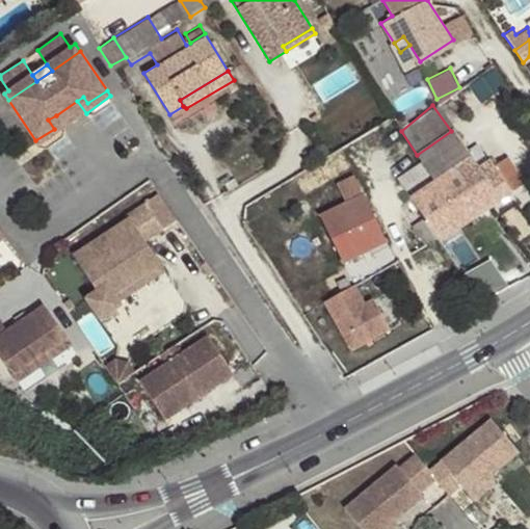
[(54,129),(35,140),(38,146),(64,128),(56,115),(48,120),(54,129)]
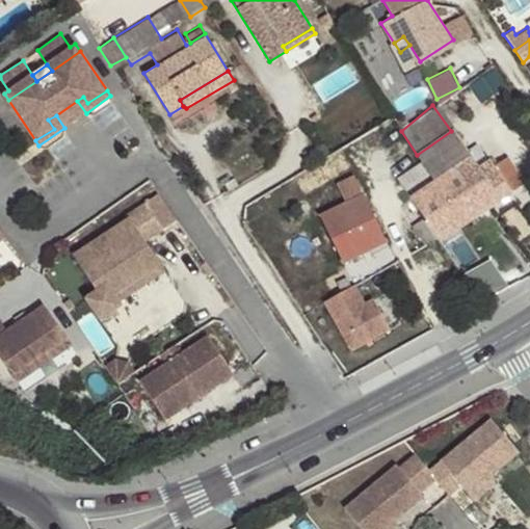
[(451,131),(417,155),(422,162),(433,181),(455,167),(485,209),(522,184),(503,159),(491,166),(481,152),(471,160),(451,131)]
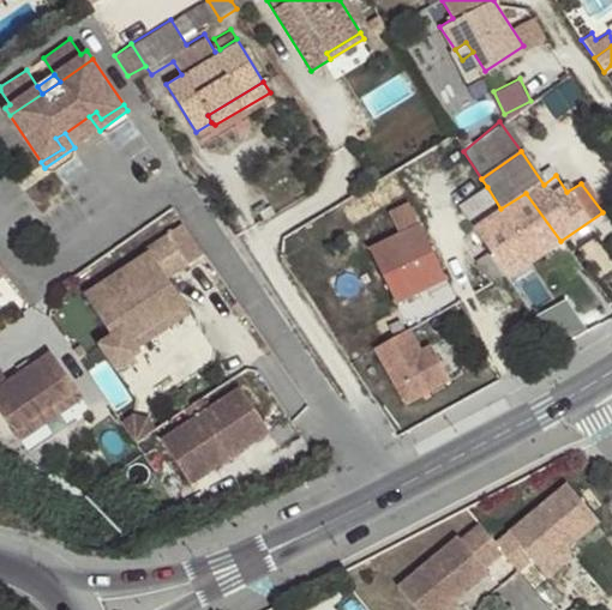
[(501,209),(487,187),(460,205),(475,227),(501,209)]
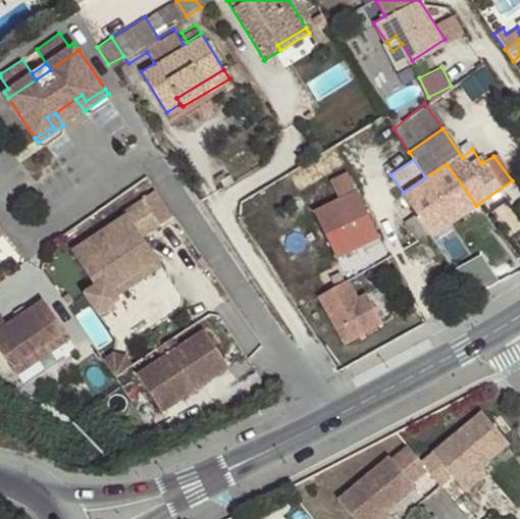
[(431,235),(476,205),(447,164),(425,177),(404,193),(403,193),(415,212),(427,229),(431,235)]
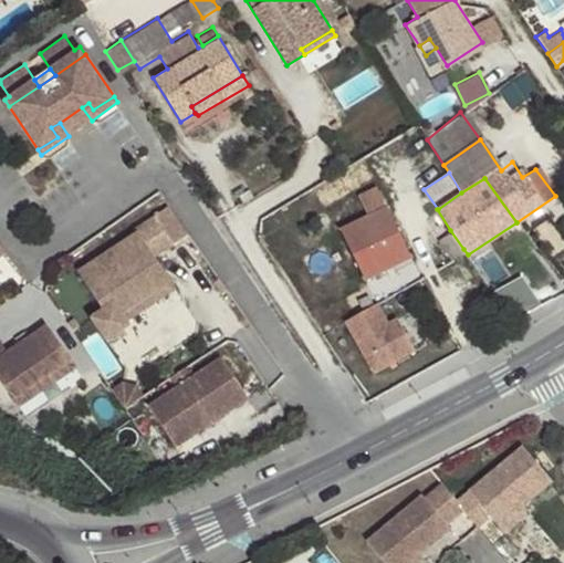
[(409,254),(376,187),(356,196),(366,216),(340,229),(363,277),(409,254)]
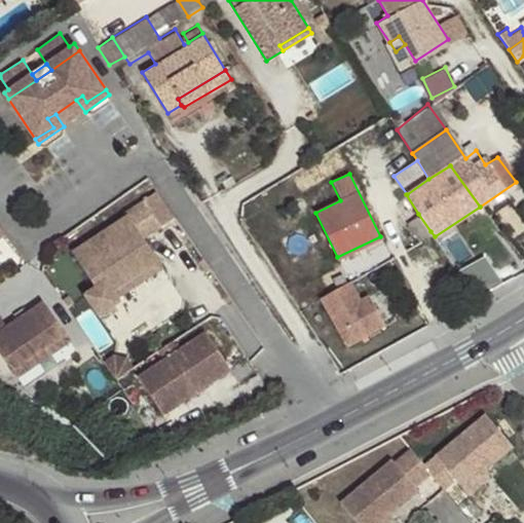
[(162,222),(145,195),(126,208),(128,211),(73,248),(97,283),(85,291),(100,311),(121,299),(119,295),(113,287),(159,257),(144,234),(162,222)]
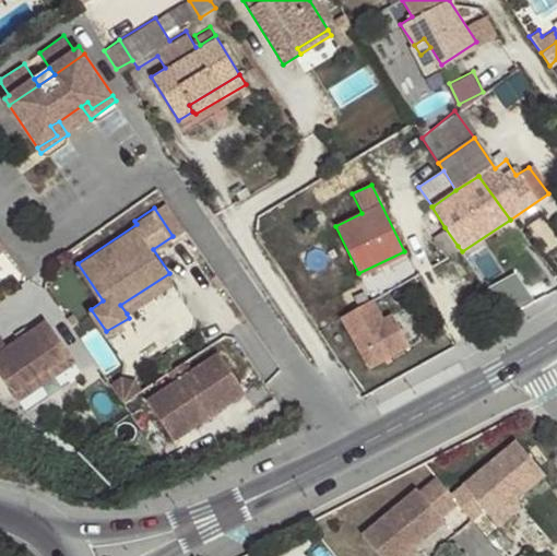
[(175,282),(169,273),(120,305),(127,314),(175,282)]
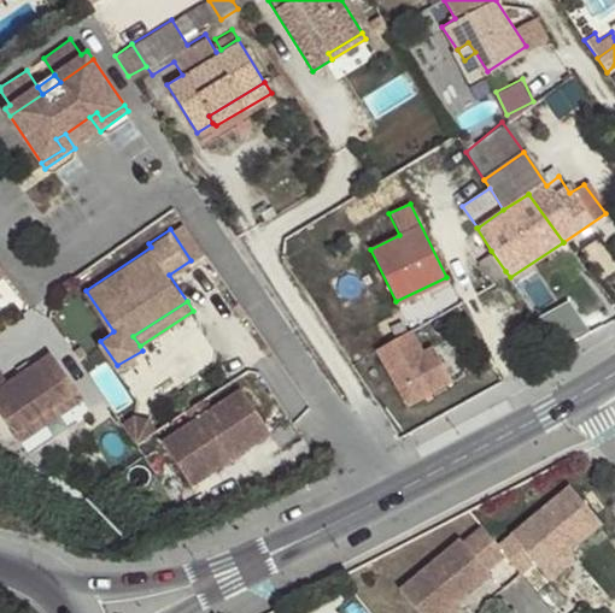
[(557,348),(577,337),(569,323),(550,334),(557,348)]
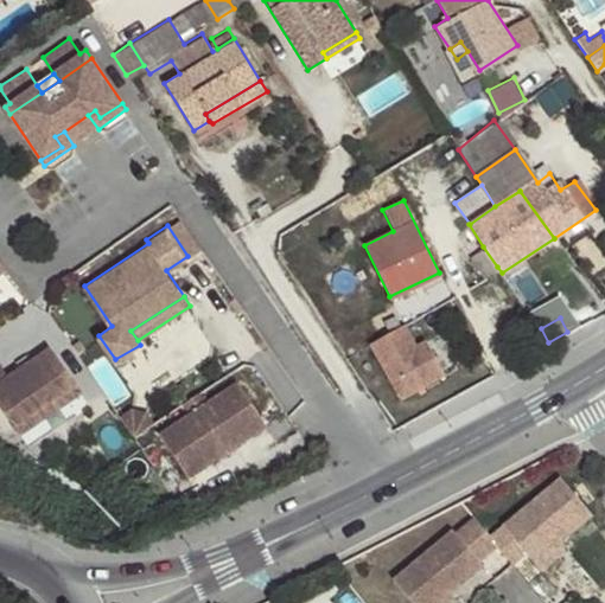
[(368,342),(399,398),(443,373),(424,339),(414,345),(402,324),(368,342)]
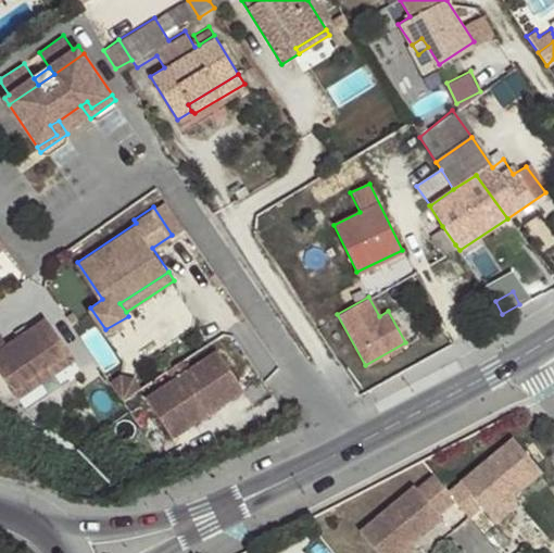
[(0,367),(10,384),(67,346),(45,311),(7,337),(0,327),(0,367)]
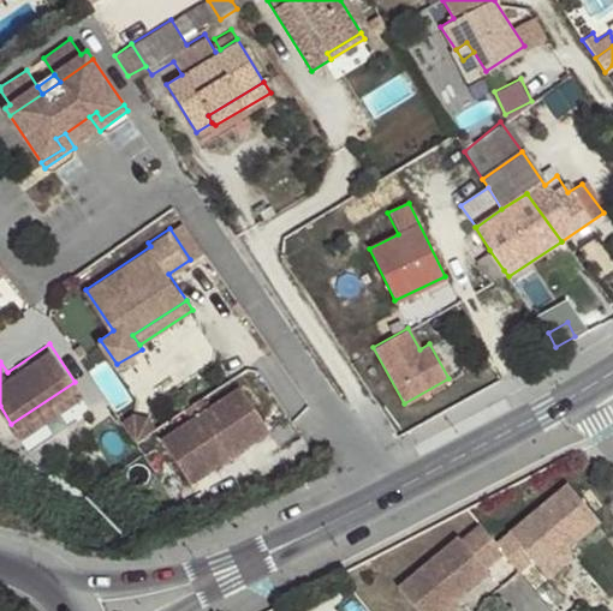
[(75,382),(11,424),(17,432),(81,390),(75,382)]
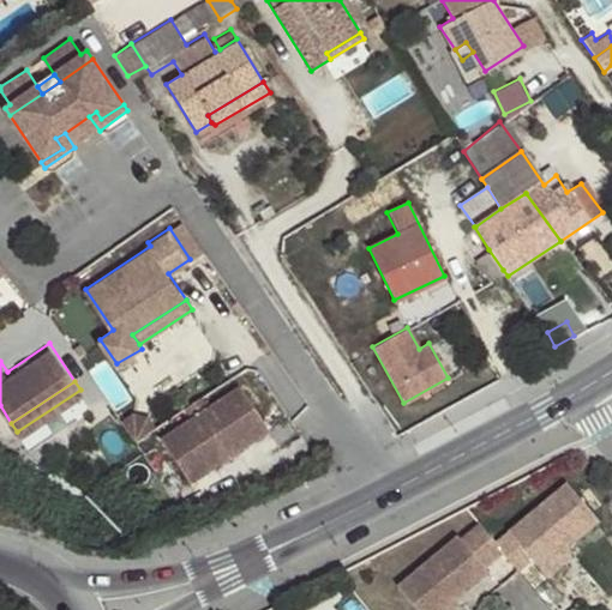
[(238,448),(271,427),(243,382),(210,404),(203,409),(195,414),(163,435),(192,479),(226,457),(222,452),(228,447),(234,444),(238,448)]
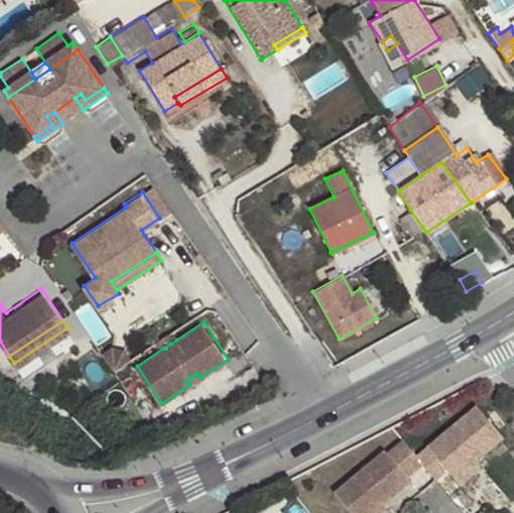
[(170,344),(176,340),(170,331),(164,336),(157,340),(163,348),(170,344)]
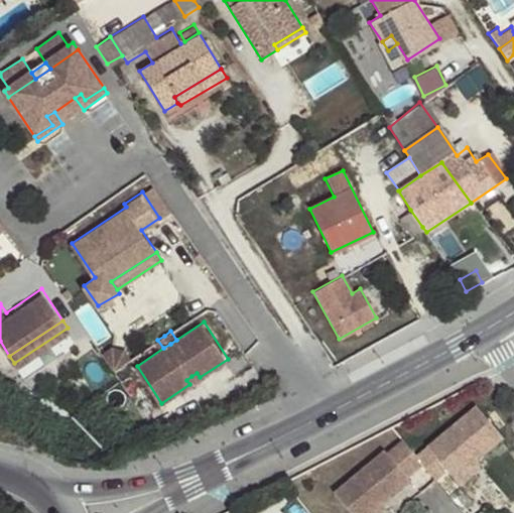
[(196,381),(200,377),(197,373),(191,376),(186,380),(189,384),(196,381)]
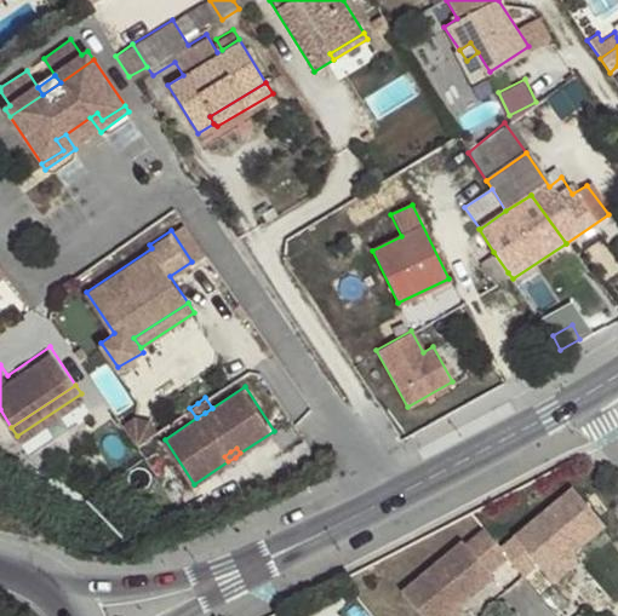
[(568,489),(497,550),(503,558),(521,577),(534,565),(543,575),(564,558),(600,527),(568,489)]
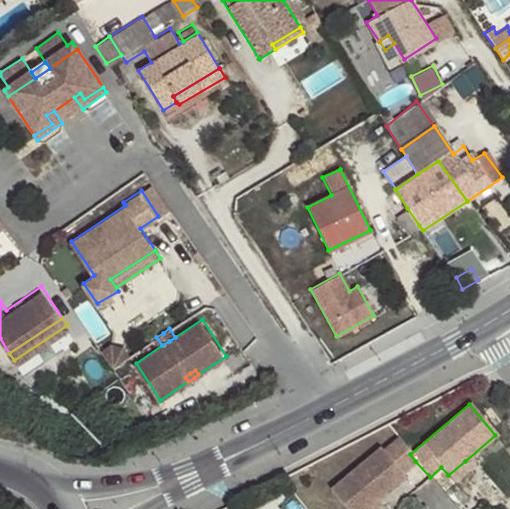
[(379,449),(329,492),(343,508),(367,508),(404,478),(400,474),(415,461),(410,454),(396,438),(381,452),(379,449)]
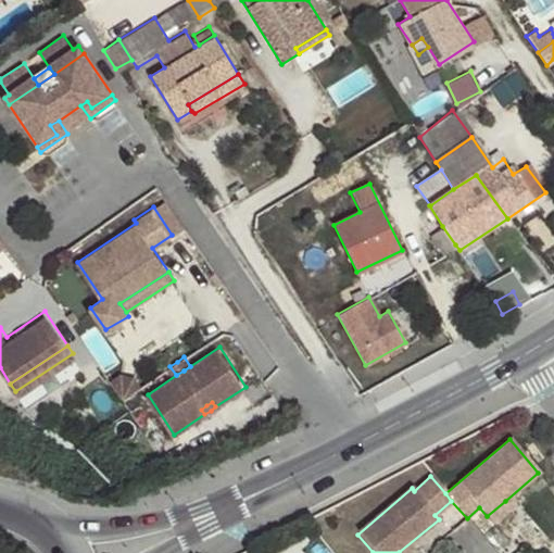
[(505,501),(487,516),(493,525),(513,510),(505,501)]
